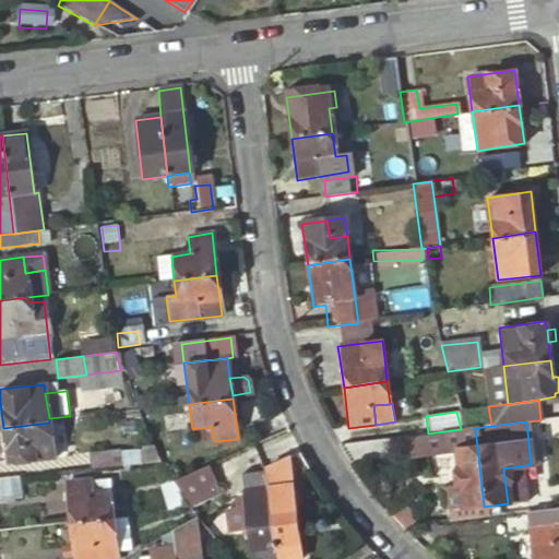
[(49,423),(3,428),(8,465),(55,460),(49,423)]
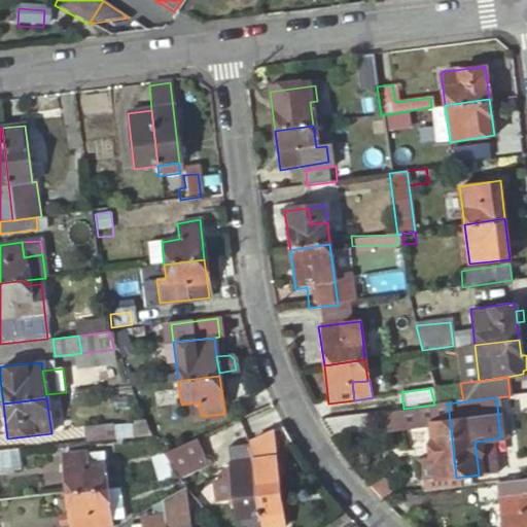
[(200,402),(182,403),(183,416),(189,416),(190,422),(202,421),(202,416),(200,402)]
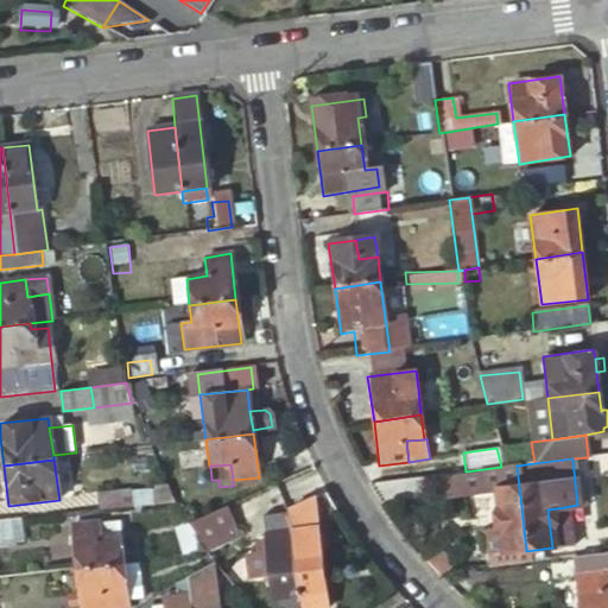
[(475,474),(479,494),(493,491),(519,486),(517,467),(475,472),(475,474)]
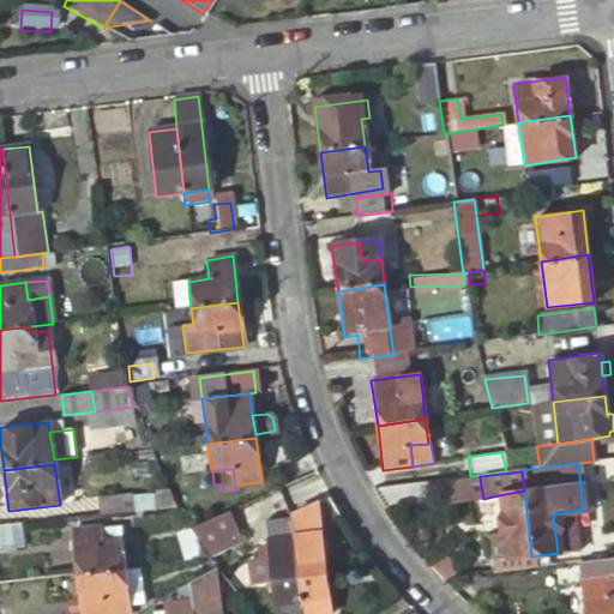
[(483,499),(480,479),(444,483),(446,504),(483,499)]
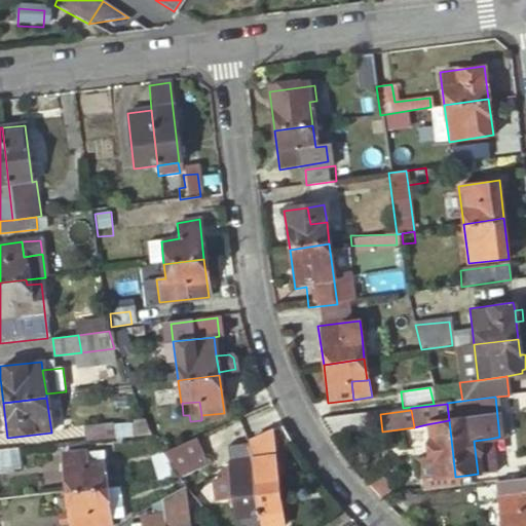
[(81,424),(84,441),(118,438),(115,420),(81,424)]
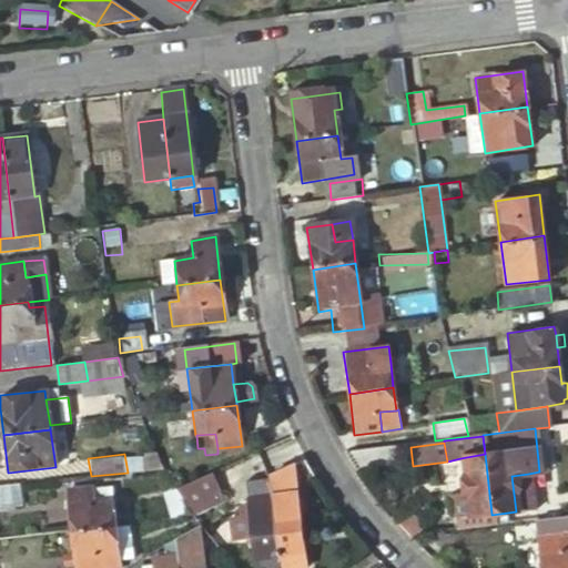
[(492,514),(485,454),(460,458),(465,494),(465,501),(467,518),(492,515),(492,514)]
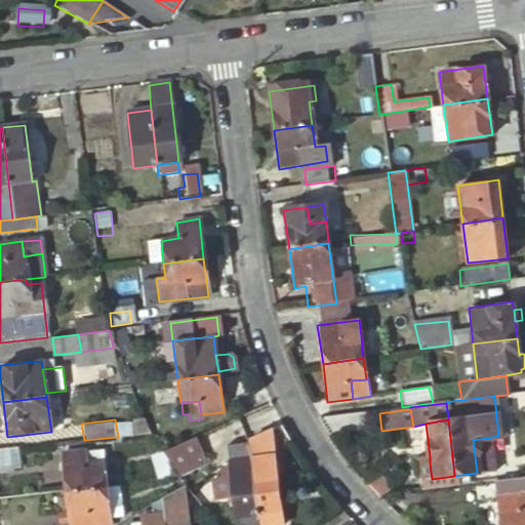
[(246,441),(248,457),(288,440),(287,439),(282,426),(246,441)]
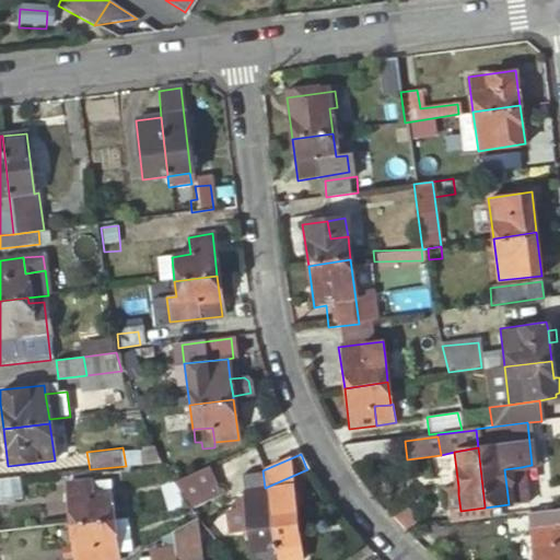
[(206,466),(171,481),(186,504),(216,500),(206,466)]
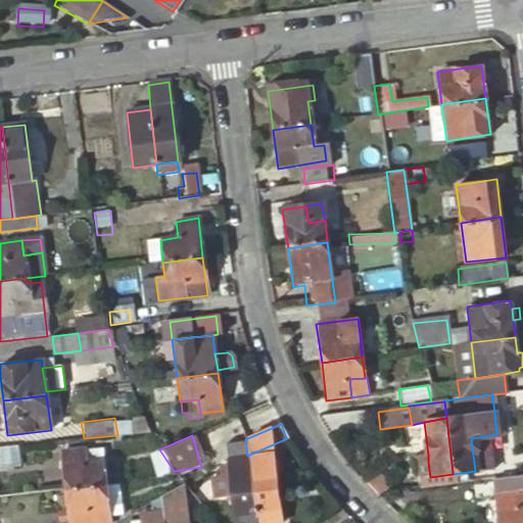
[(471,438),(475,471),(489,469),(486,436),(471,438)]
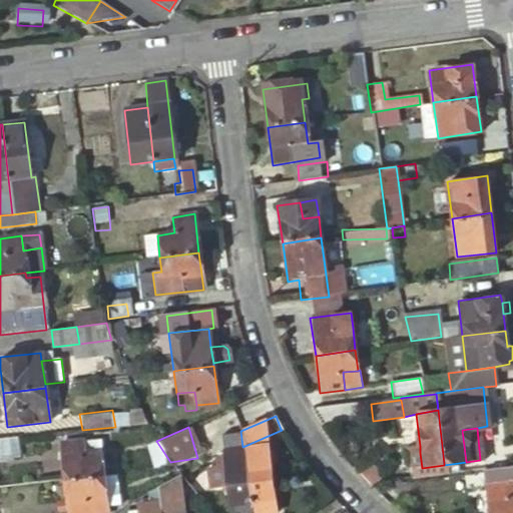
[(217,434),(220,453),(243,450),(242,447),(240,431),(217,434)]
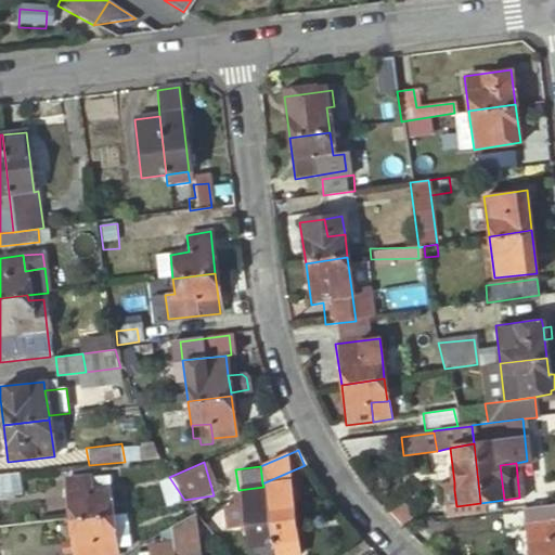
[(16,474),(0,475),(0,498),(20,495),(16,474)]
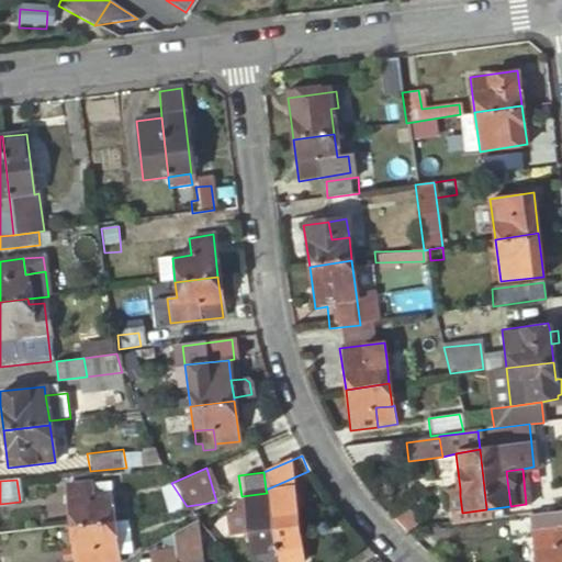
[(66,486),(71,526),(112,521),(110,498),(92,501),(90,486),(90,483),(66,486)]
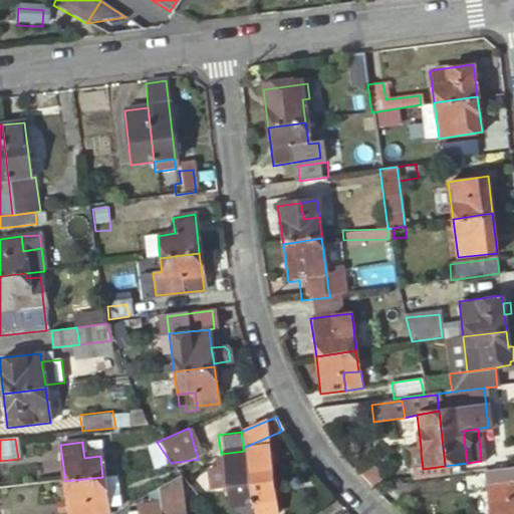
[(84,458),(100,456),(100,443),(82,445),(84,458)]
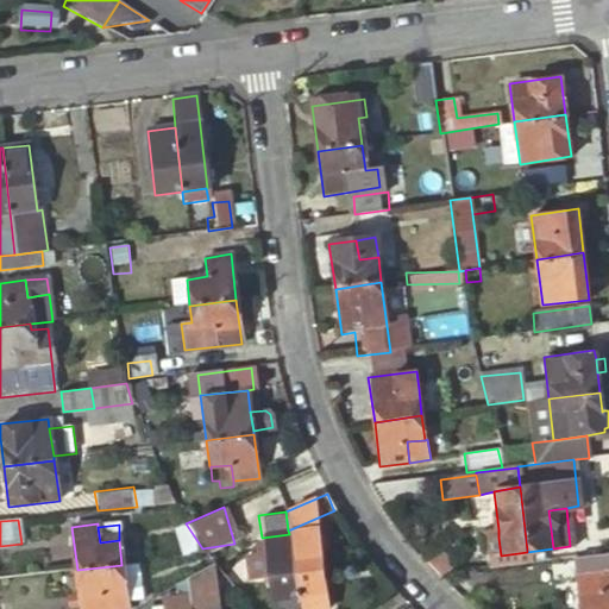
[(498,538),(498,529),(483,532),(484,539),(498,538)]
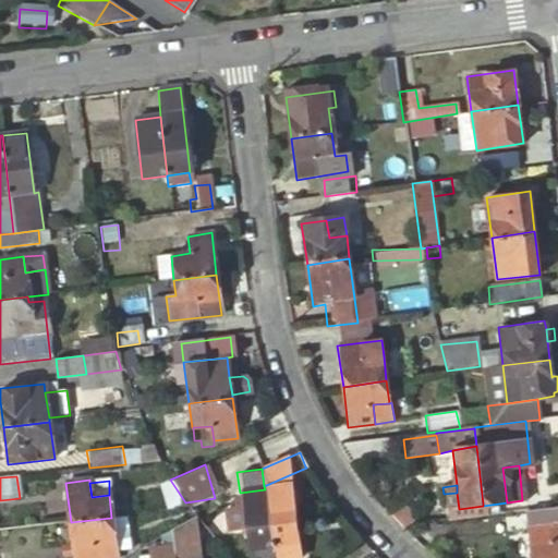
[(289,486),(265,489),(274,548),(295,545),(299,544),(289,486)]
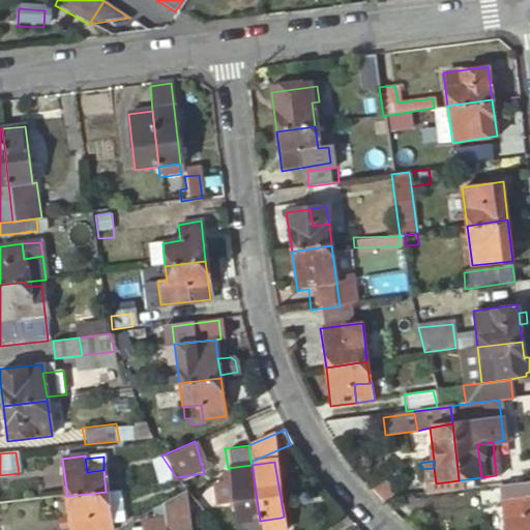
[(260,521),(252,465),(228,468),(228,471),(222,472),(223,482),(230,481),(237,524),(239,524),(260,521)]
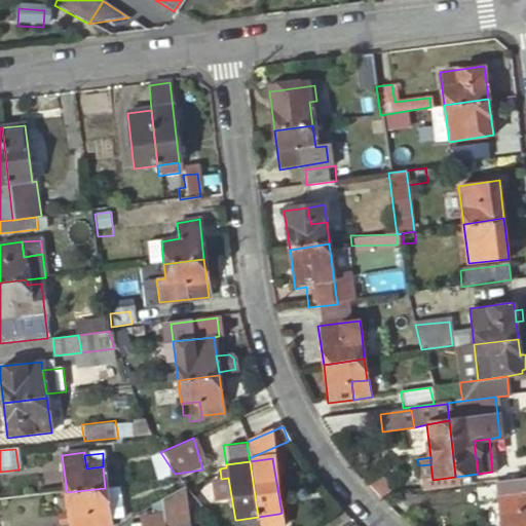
[(433,480),(430,464),(418,465),(420,481),(433,480)]
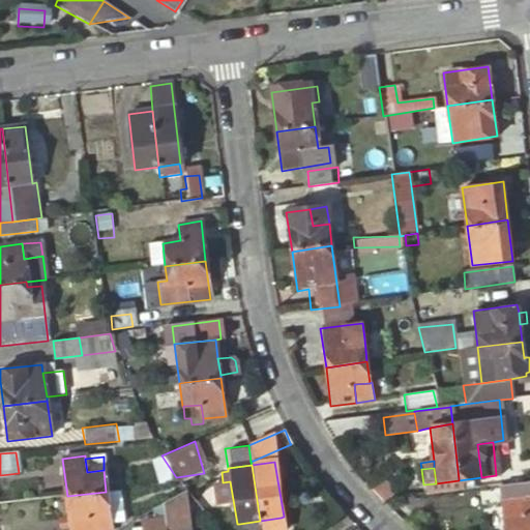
[(204,473),(176,477),(178,480),(181,486),(206,481),(204,473)]
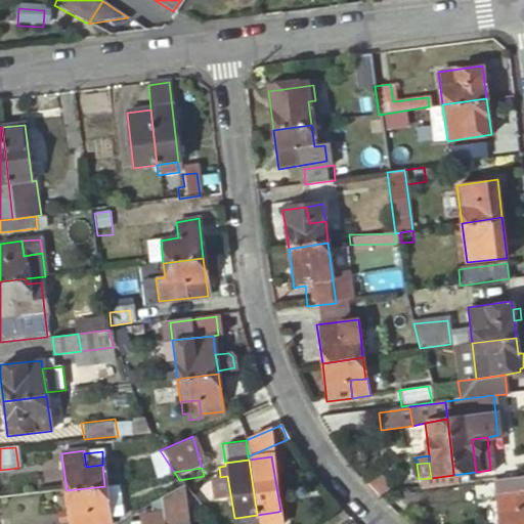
[(523,523),(523,476),(492,480),(496,523),(523,523)]
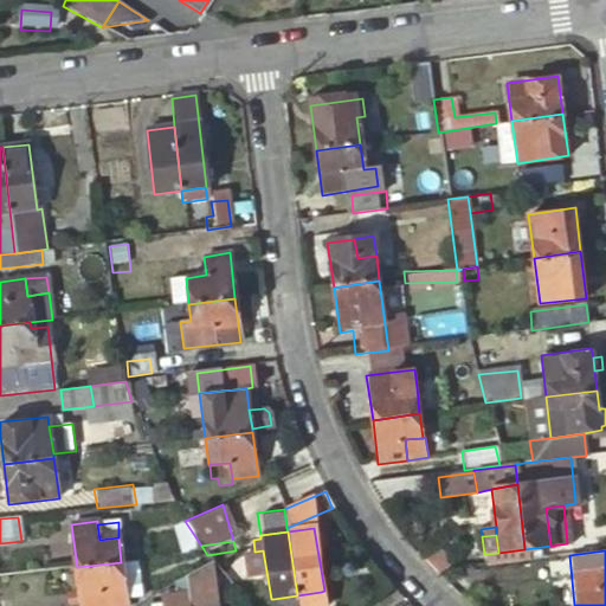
[(121,562),(77,567),(82,605),(108,605),(107,592),(122,590),(124,590),(121,562)]
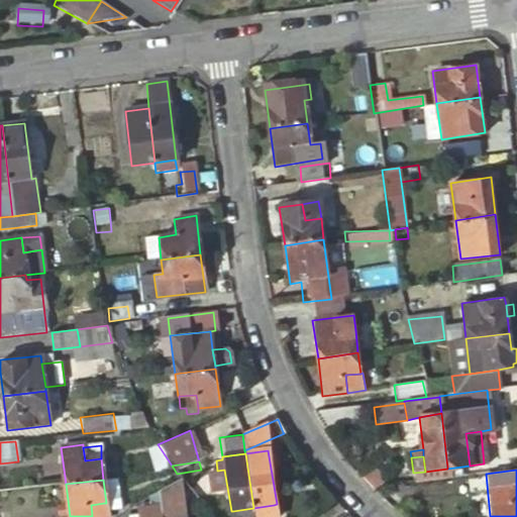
[(182,516),(181,510),(179,498),(175,485),(156,494),(159,516),(182,516)]
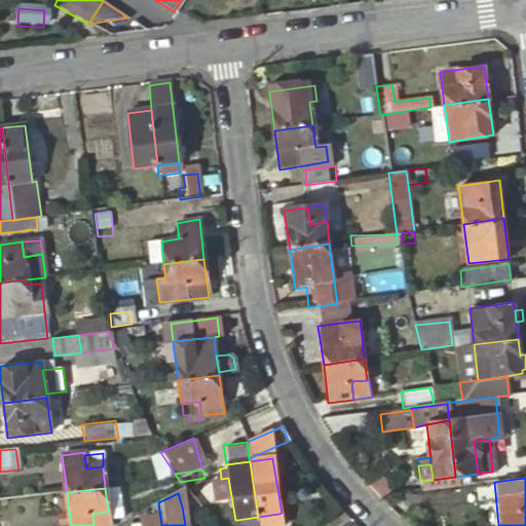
[(107,518),(106,512),(92,514),(94,525),(96,525),(102,525),(101,518),(107,518)]
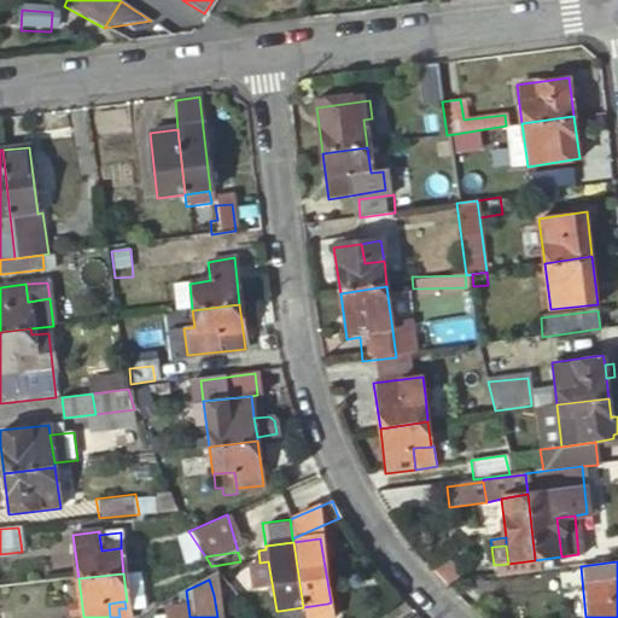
[(165,617),(184,617),(181,601),(164,606),(165,617)]
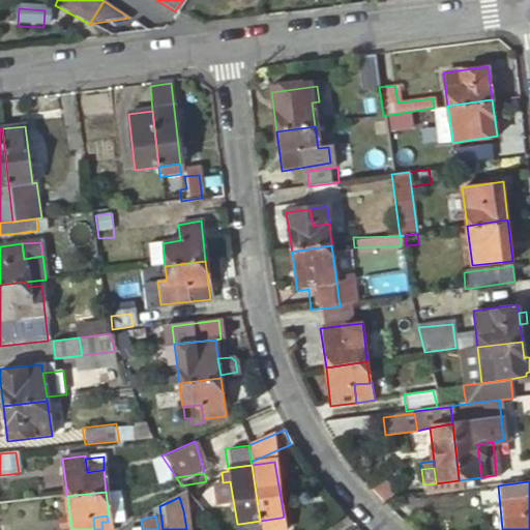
[(281,518),(260,521),(261,529),(274,529),(282,529),(281,518)]
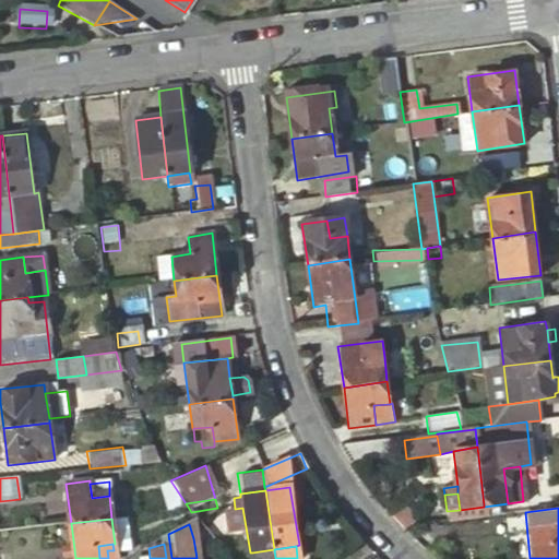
[(275,558),(274,549),(252,552),(253,558),(275,558)]
